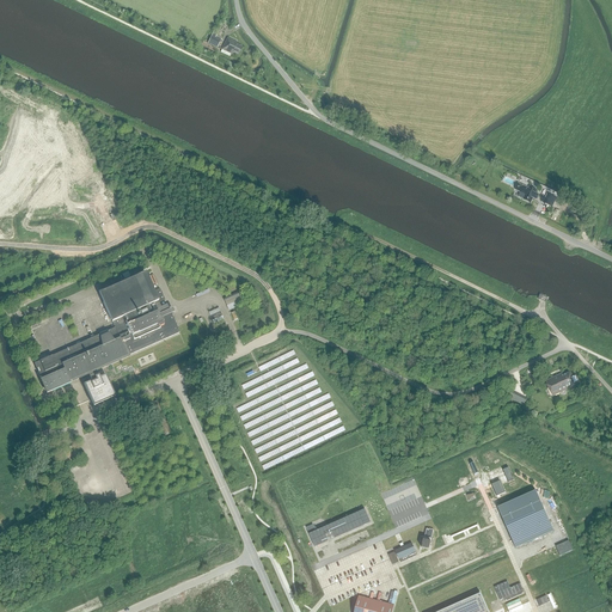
[(216,48),(221,40),(212,36),(207,43),(216,48)]
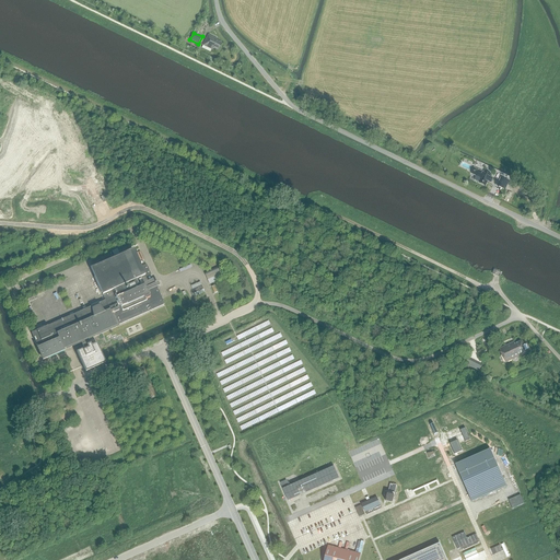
[(212,50),(213,48),(218,50),(221,44),(216,41),(217,38),(208,35),(202,45),(212,50)]
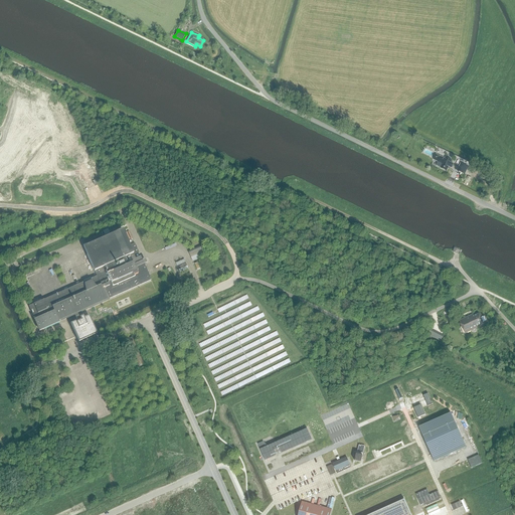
[(445,157),(445,159),(440,157),(437,155),(434,160),(438,162),(440,163),(442,164),(442,165),(443,166),(441,168),(446,170),(447,168),(448,168),(448,167),(451,168),(452,168),(451,167),(453,165),(453,164),(450,163),(451,160),(445,157)]
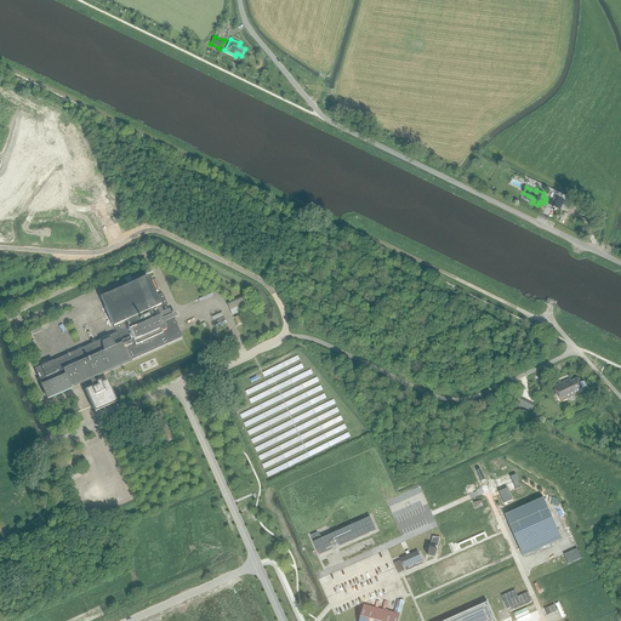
[(550,206),(557,210),(560,200),(554,197),(550,206)]
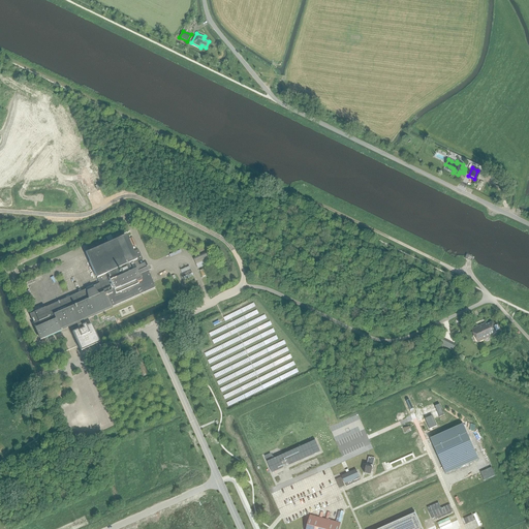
[(98,342),(93,330),(91,324),(86,327),(85,324),(82,327),(80,321),(155,287),(144,263),(138,266),(125,236),(113,242),(110,236),(104,238),(106,242),(90,249),(91,251),(86,253),(99,283),(34,312),(33,313),(29,315),(40,339),(76,322),(80,331),(74,334),(82,349),(86,347),(89,346),(90,346),(90,345),(93,344),(98,342)]
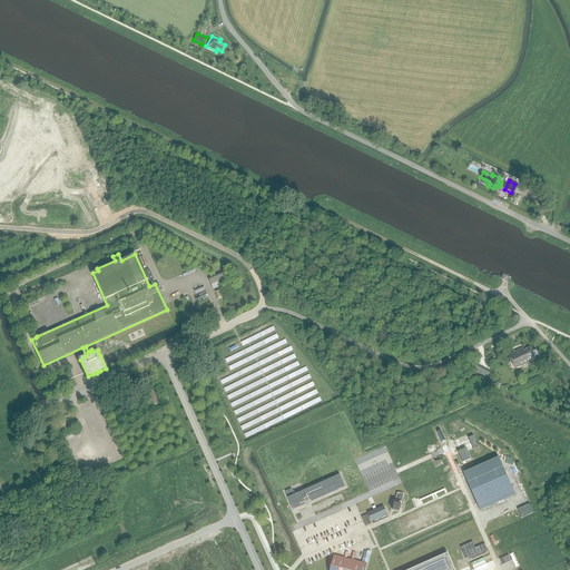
[(154,279),(149,269),(144,272),(148,282),(154,279)]
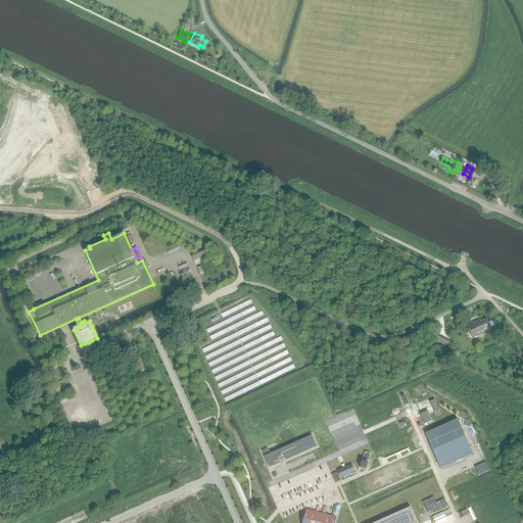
[(191,254),(195,265),(211,257),(207,247),(191,254)]
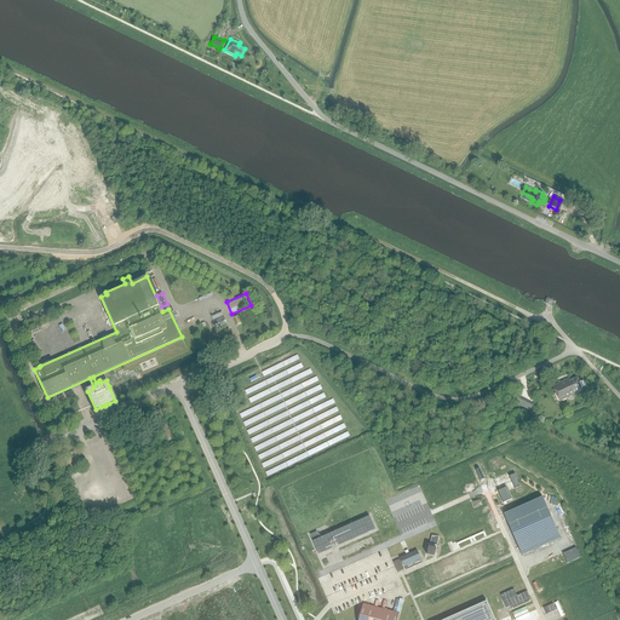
[(217,328),(227,323),(222,313),(212,317),(217,328)]
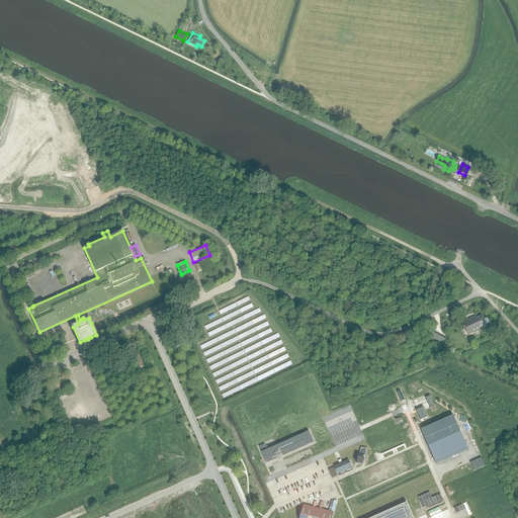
[(26,288),(29,295),(32,294),(29,287),(27,283),(24,276),(21,277),(25,284),(24,285),(25,288),(26,288)]
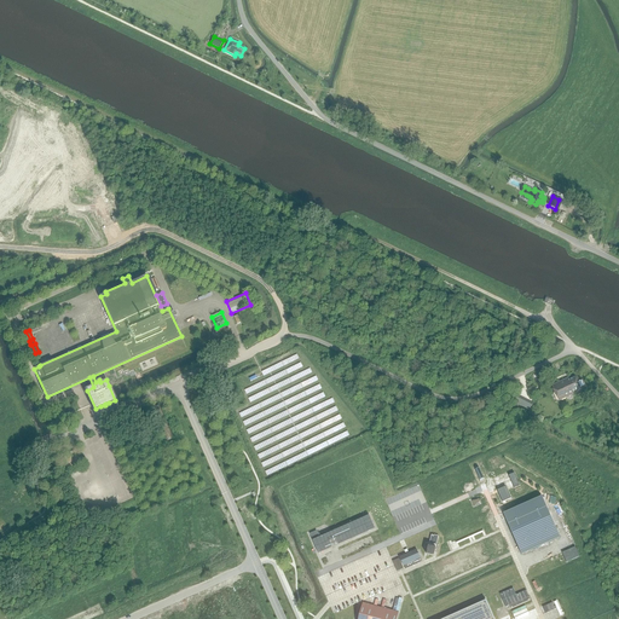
[(276,376),(246,389),(248,393),(278,380),(276,376)]
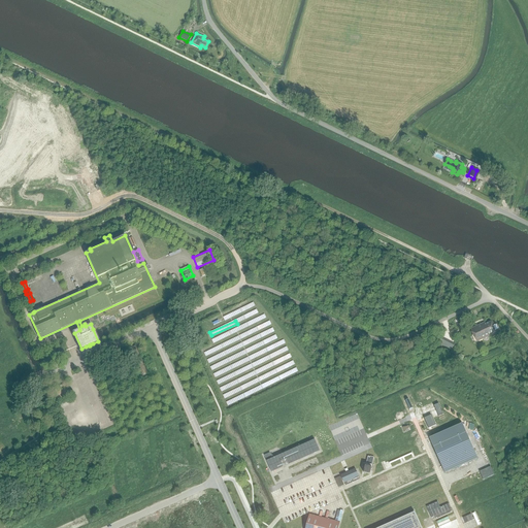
[(491,322),(484,325),(488,334),(495,331),(495,330),(498,329),(496,324),(492,325),(491,322)]
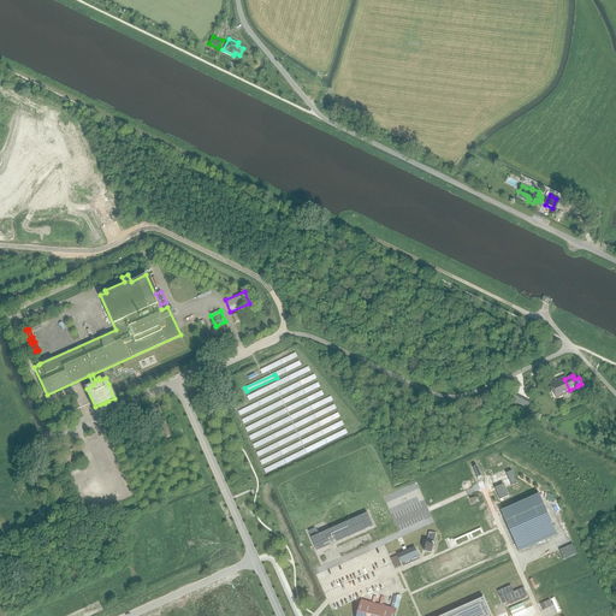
[(570,392),(569,390),(564,379),(562,380),(561,378),(556,380),(563,396),(570,392)]
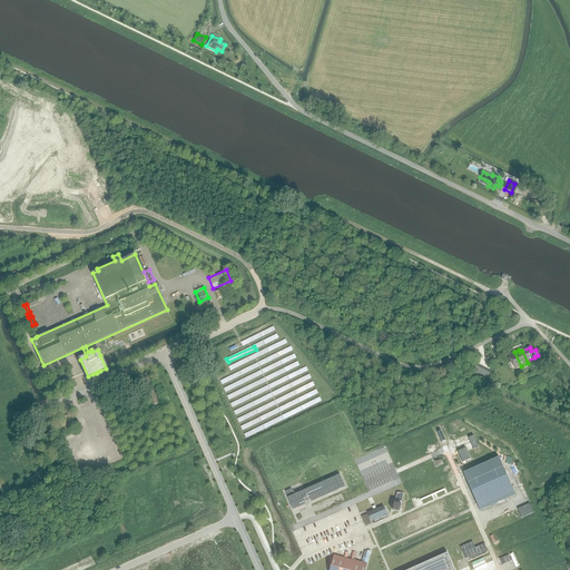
[(521,366),(514,352),(508,355),(514,369),(521,366)]
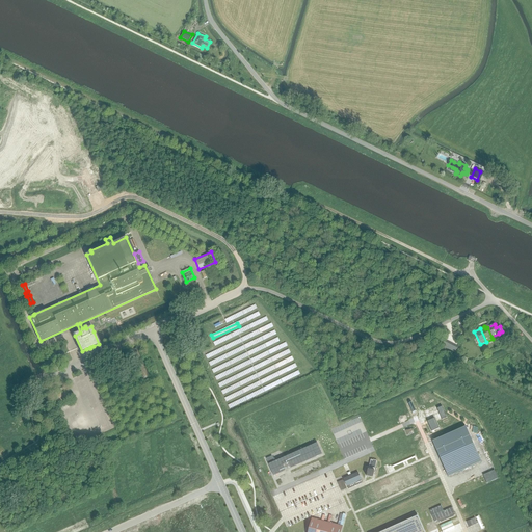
[(246,336),(207,354),(208,357),(248,340),(246,336)]
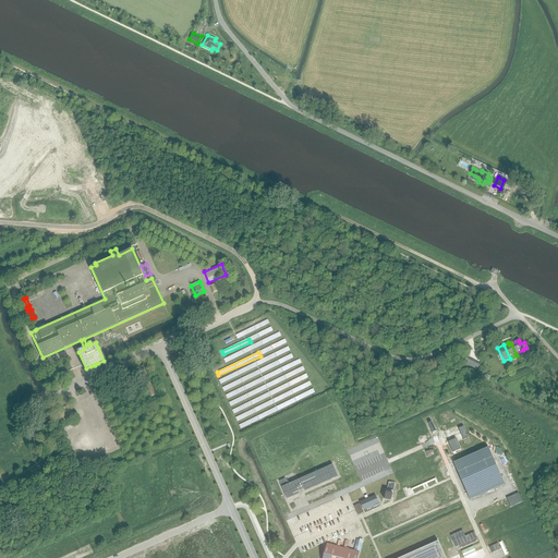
[(469,366),(472,360),(466,356),(463,363),(469,366)]
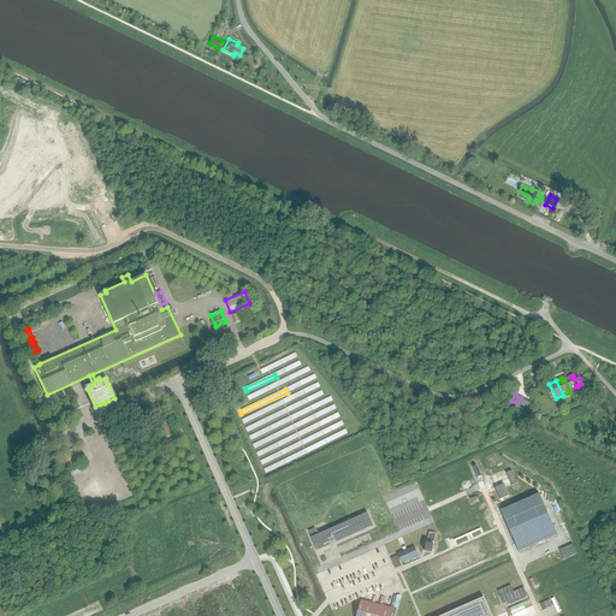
[(255,444),(256,448),(274,438),(274,437),(271,438),(270,437),(267,439),(267,438),(255,444)]
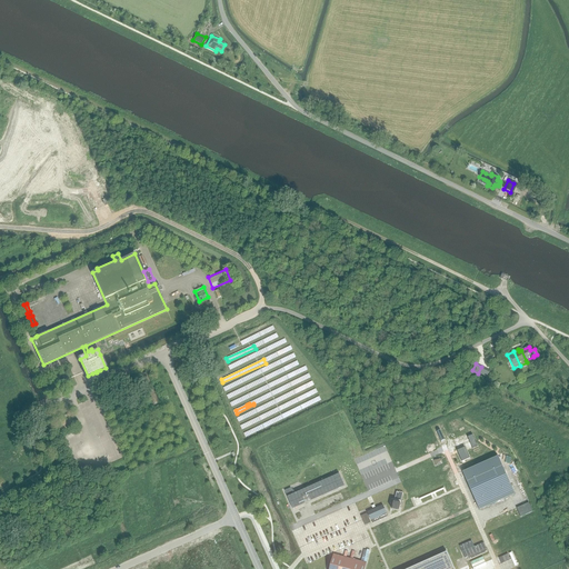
[(69,416),(59,420),(63,431),(73,426),(69,416)]
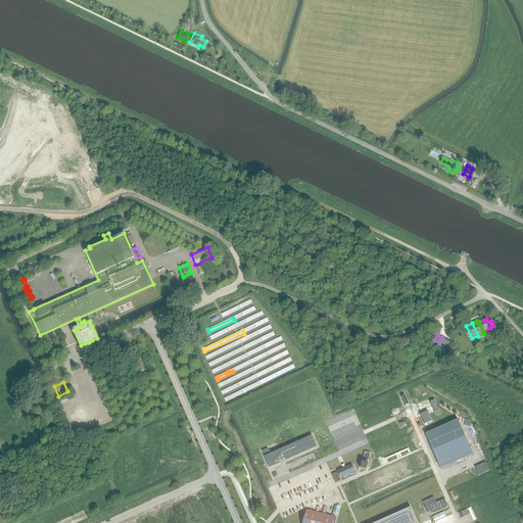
[(435,399),(430,401),(435,412),(439,410),(435,399)]
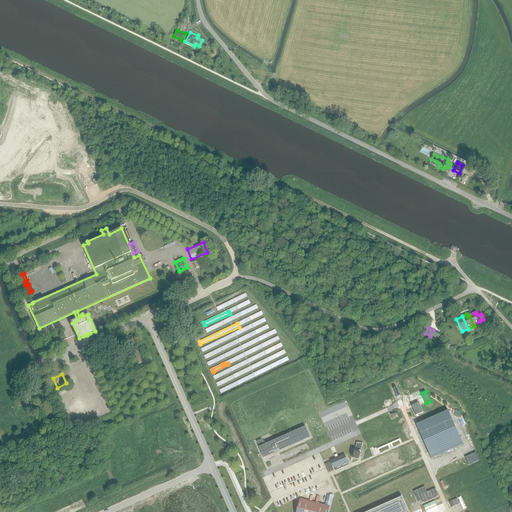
[(417,402),(410,405),(414,415),(422,412),(417,402)]
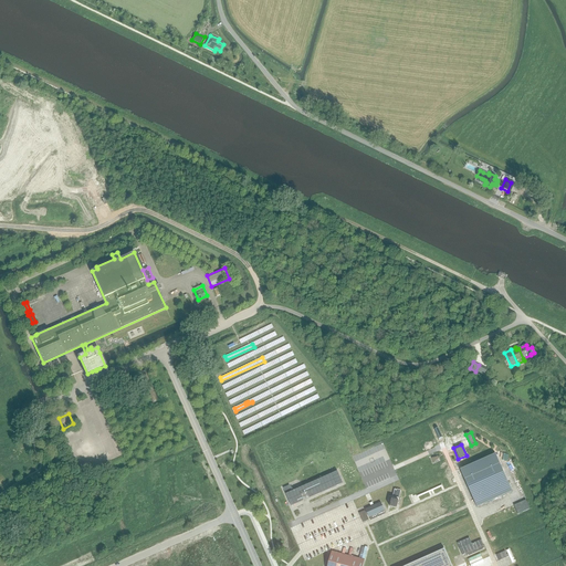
[(489,457),(460,469),(477,507),(502,496),(502,498),(505,495),(505,494),(512,492),(495,453),(489,457)]
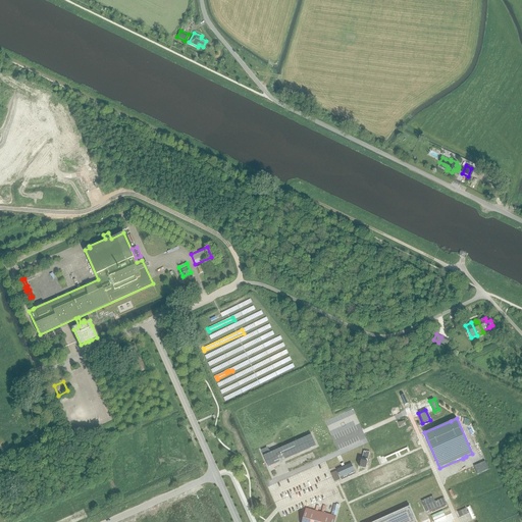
[(268,465),(319,448),(315,435),(270,451),(269,447),(263,449),(268,465)]
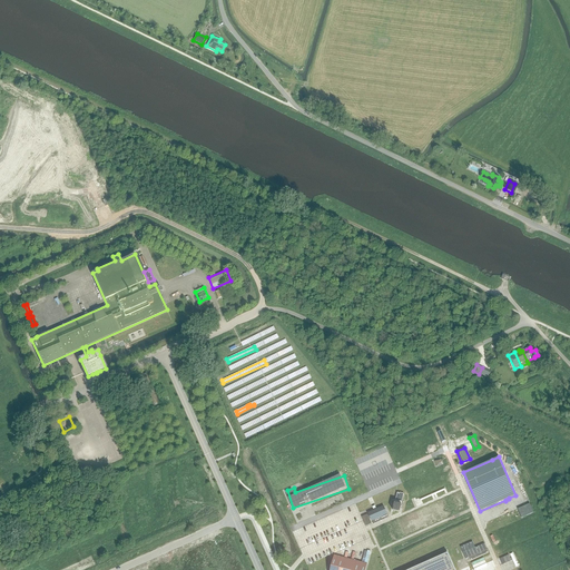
[(400,512),(403,494),(397,492),(393,510),(400,512)]
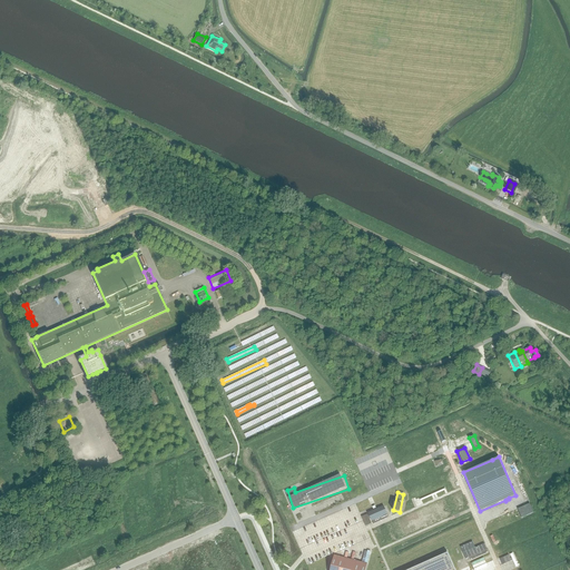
[(528,504),(516,510),(520,519),(532,513),(528,504)]
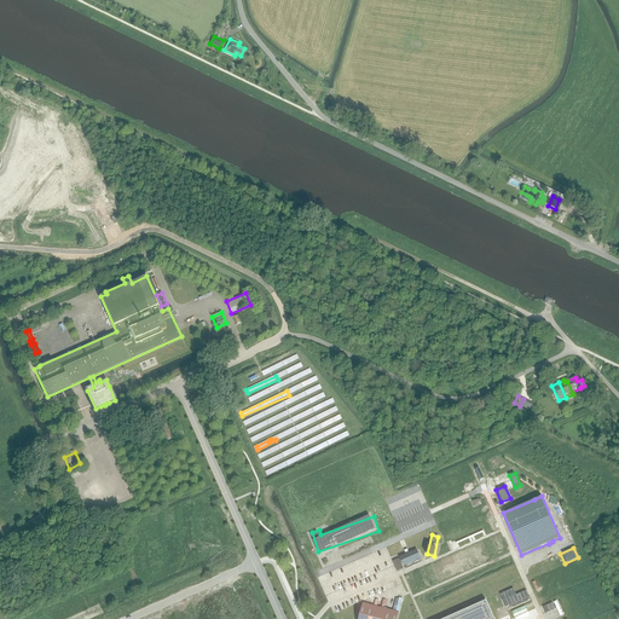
[(404,571),(421,563),(418,560),(420,560),(416,550),(398,559),(399,559),(404,571)]
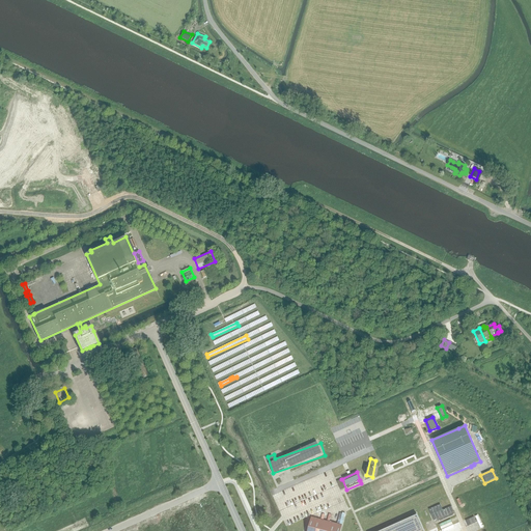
[(337,481),(340,491),(345,487),(342,479),(337,481)]
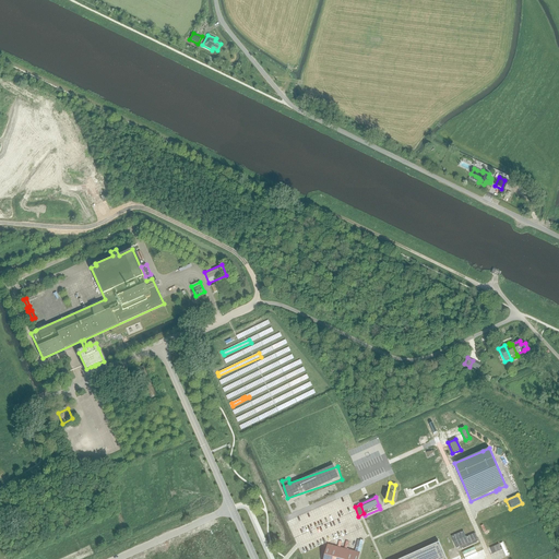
[(463,531),(451,536),(456,548),(460,547),(461,550),(479,542),(475,533),(466,537),(463,531)]
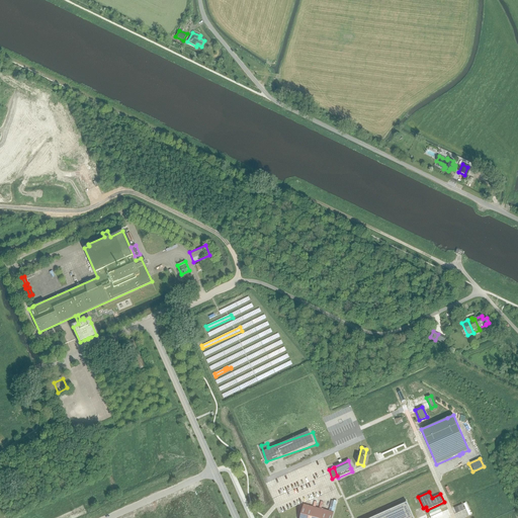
[(304,505),(299,517),(332,517),(333,513),(336,501),(334,500),(334,501),(332,506),(330,505),(329,511),(324,510),(322,509),(321,509),(323,502),(321,502),(319,509),(304,505)]
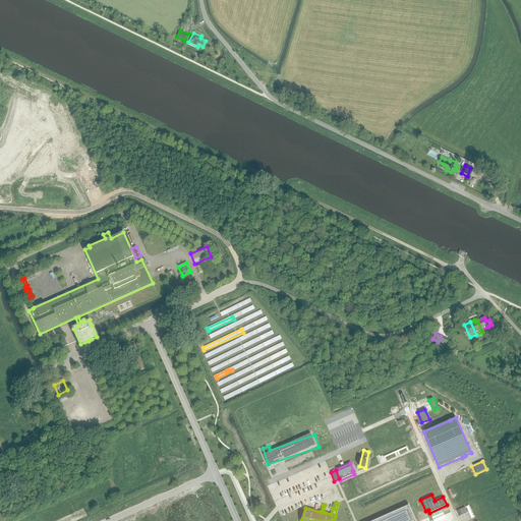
[(372,520),(415,520),(409,505),(372,520)]
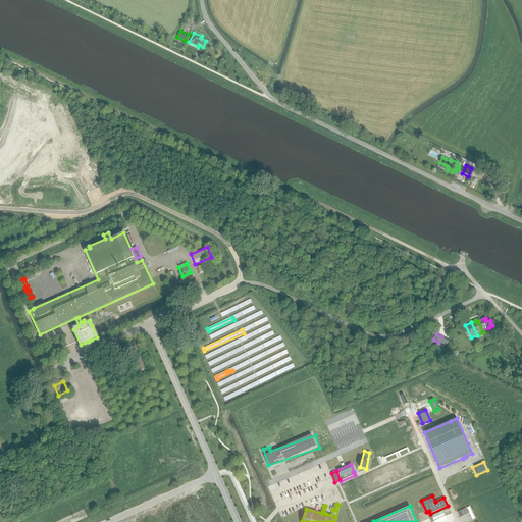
[(468,514),(466,508),(458,512),(460,517),(468,514)]
